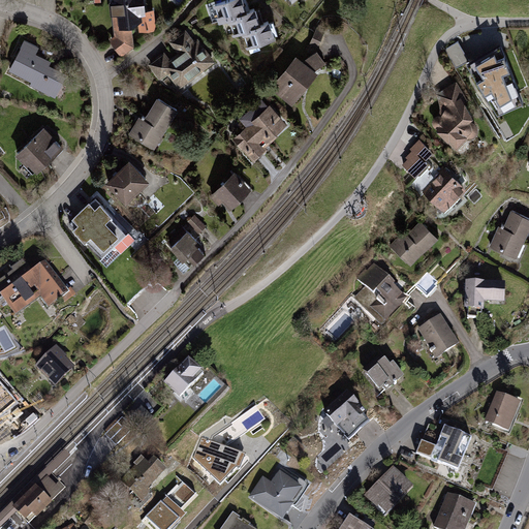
[(128,24),(145,22),(142,0),(106,0),(114,34),(106,39),(117,56),(133,43),(128,24)]
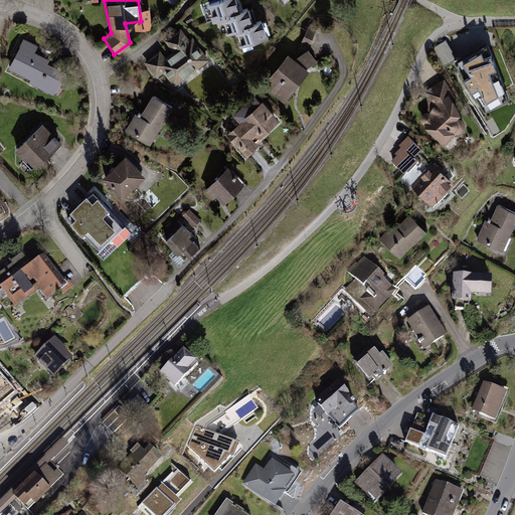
[(239,4),(237,0),(206,0),(205,1),(211,19),(220,16),(225,30),(236,26),(241,39),(268,29),(262,12),(252,16),(247,1),(239,4)]
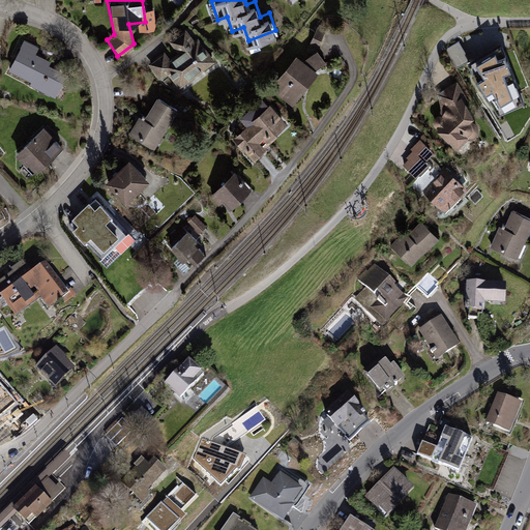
[(312,45),(319,47),(324,32),(316,30),(312,45)]
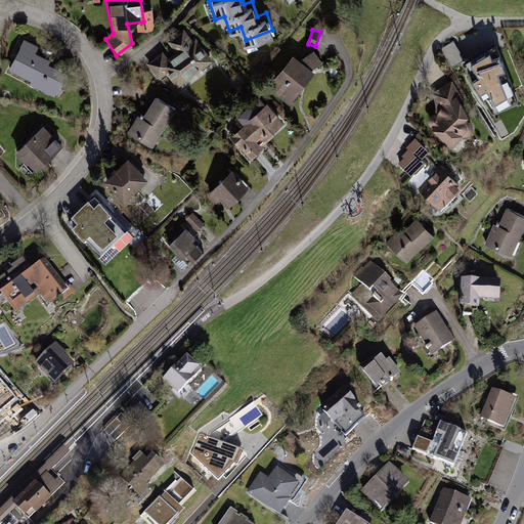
[(171,77),(181,90),(218,62),(202,41),(197,45),(186,32),(174,42),(183,54),(173,61),(167,53),(151,64),(165,82),(171,77)]
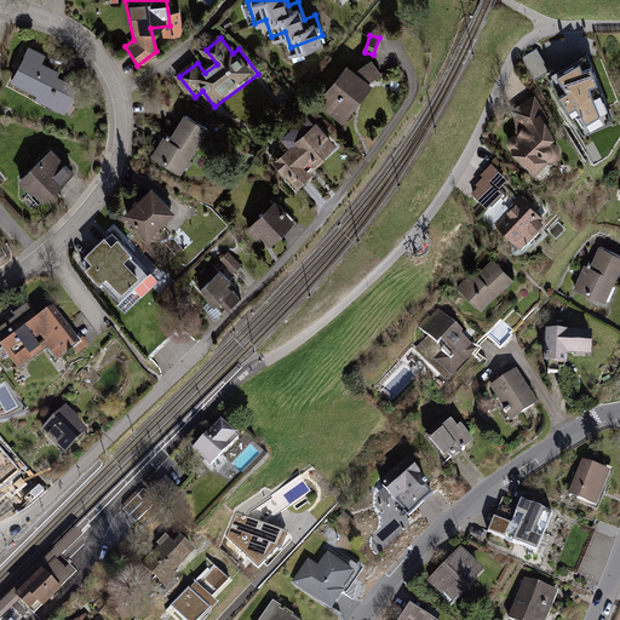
[(44,52),(26,44),(7,85),(63,110),(75,84),(56,75),(59,68),(41,59),(44,52)]
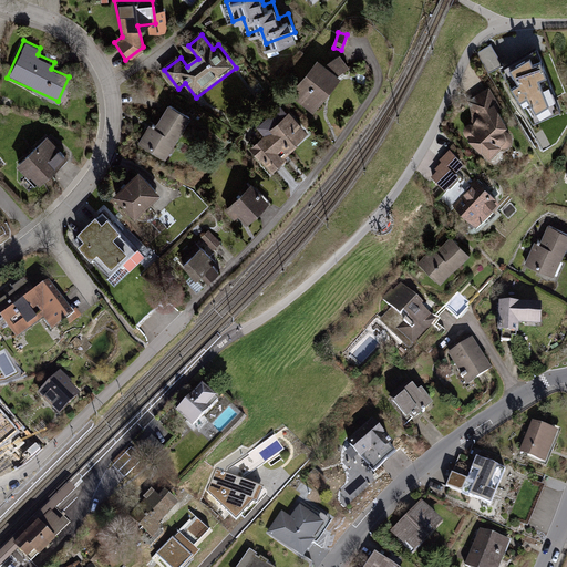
[(562,110),(537,45),(500,68),(533,121),(562,110)]
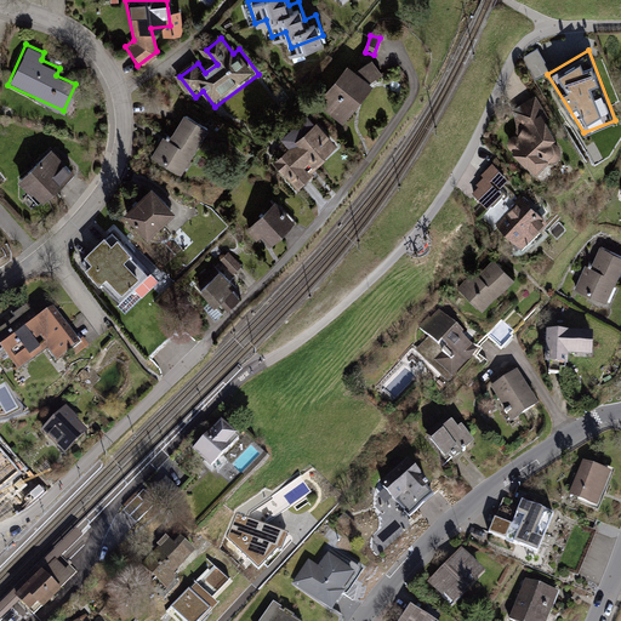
[(346,60),(312,97),(339,120),(372,83),(369,79),(381,66),(370,56),(357,69),(346,60)]
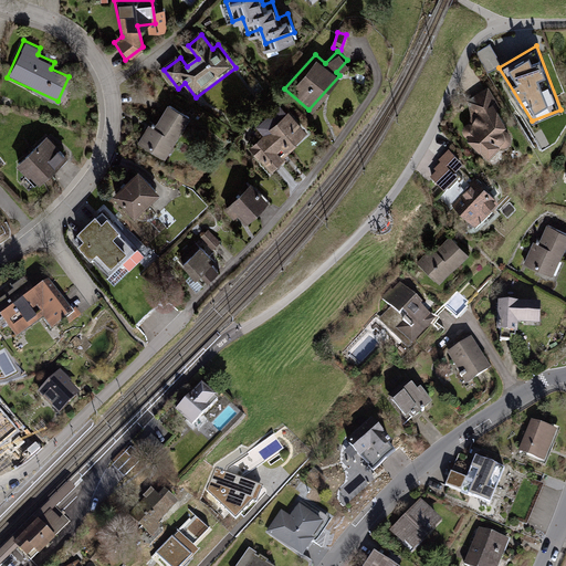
[(471,127),(465,139),(492,166),(513,149),(519,140),(513,126),(492,92),(471,107),(473,116),(473,122),(471,127)]
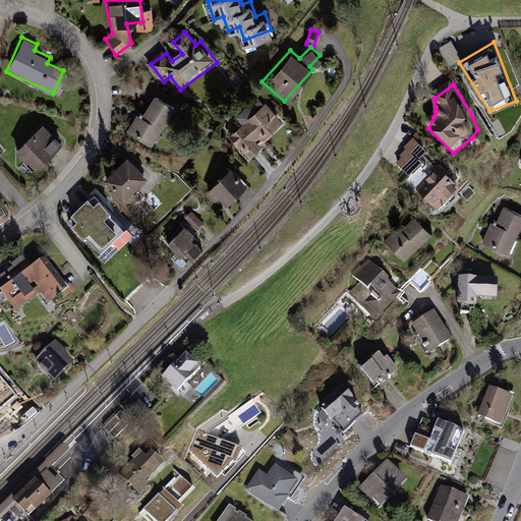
[(134,109),(122,130),(151,147),(174,106),(153,93),(140,113),(134,109)]
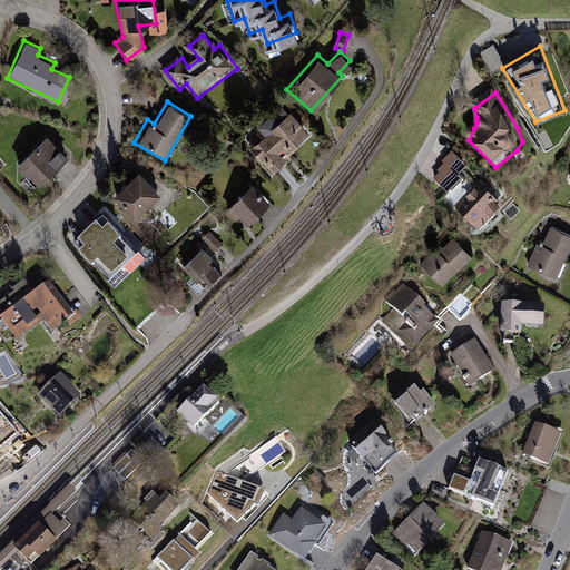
[(310,139),(279,104),(254,125),(263,135),(248,147),(269,173),(310,139)]
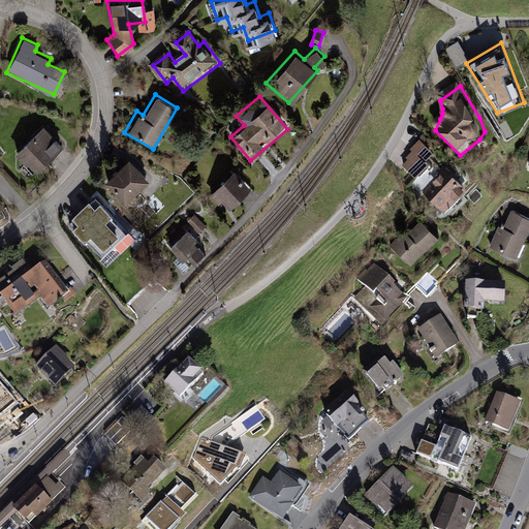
[(60,145),(42,125),(13,151),(32,170),(60,145)]
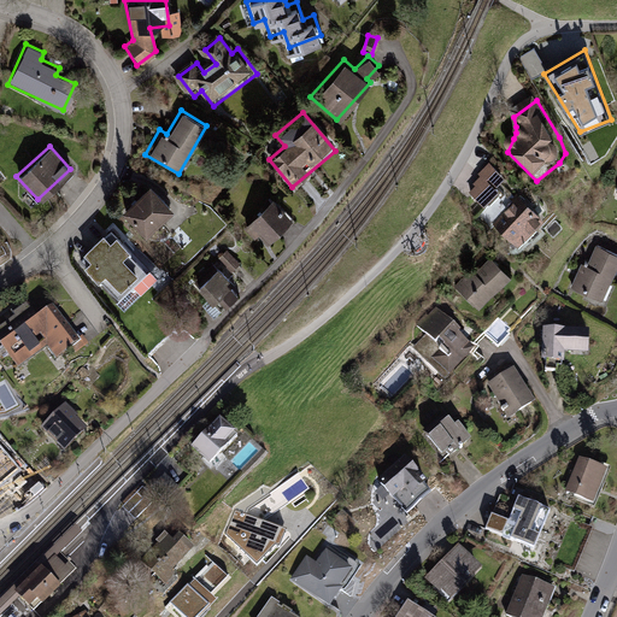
[(472,176),(488,191),(504,175),(488,160),(472,176)]
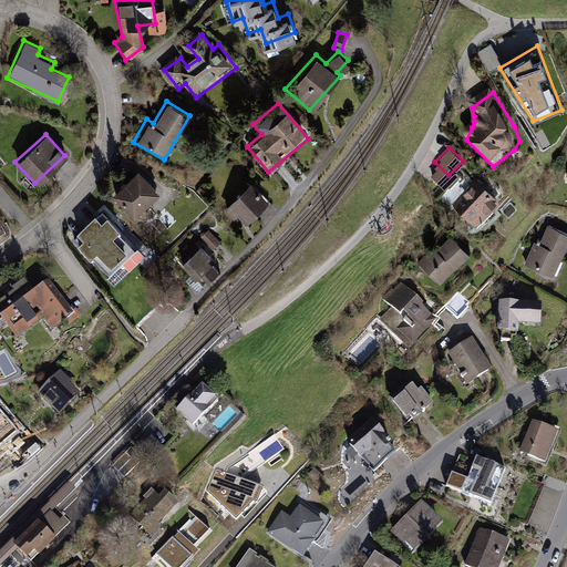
[(110,193),(132,215),(158,188),(136,166),(110,193)]
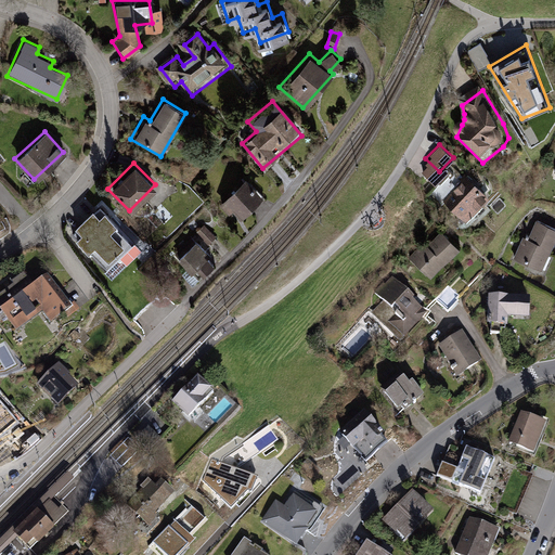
[(439,197),(466,221),(490,196),(463,171),(439,197)]
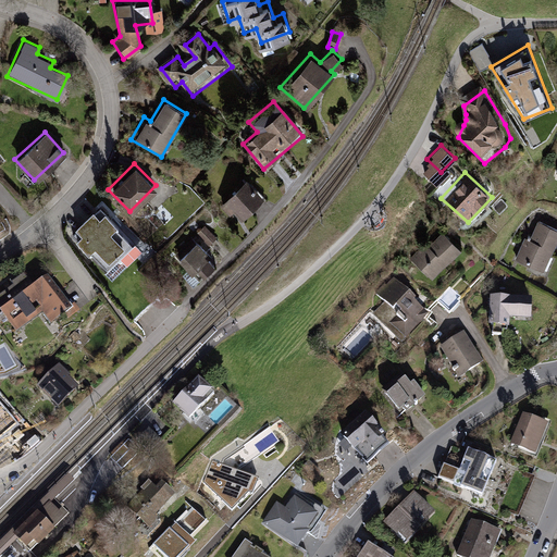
[(263,194),(244,175),(218,202),(237,221),(263,194)]
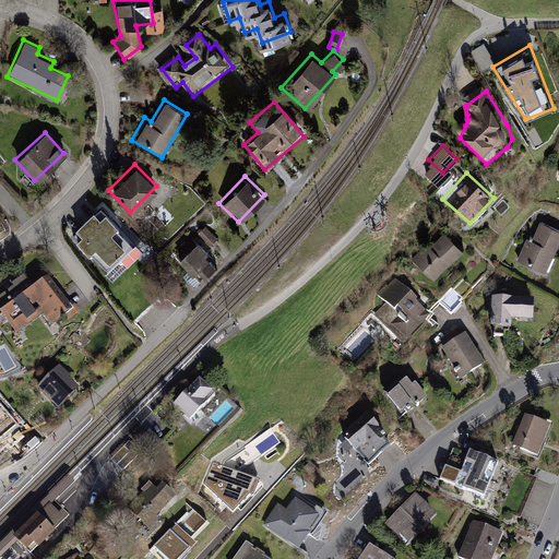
[(100,209),(72,236),(105,270),(133,242),(100,209)]
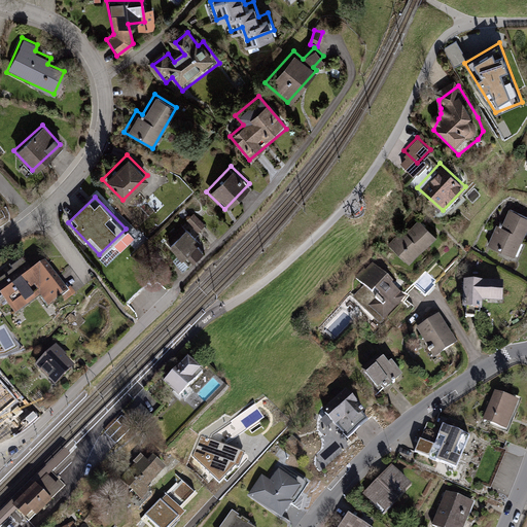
[(526,241),(526,219),(504,207),(482,245),(514,264),(526,241)]
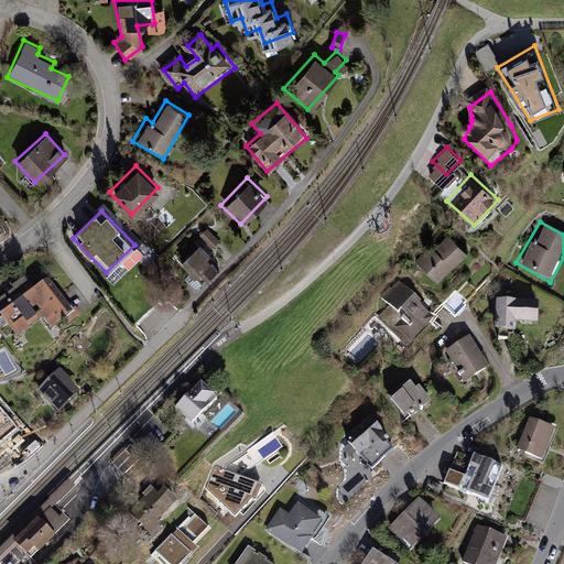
[(220,240),(205,226),(196,235),(213,249),(220,240)]
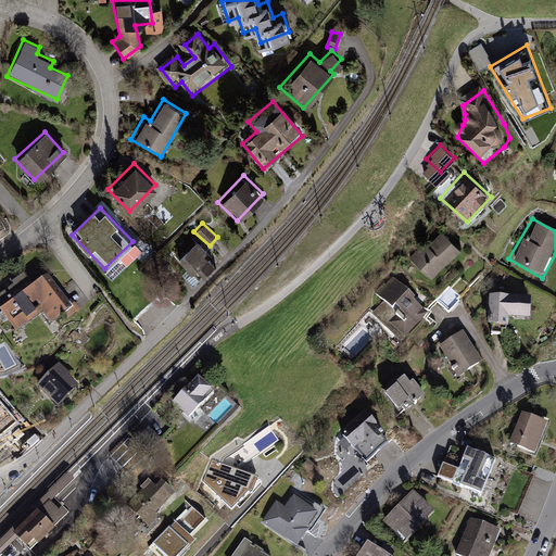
[(460,249),(441,228),(409,258),(430,278),(460,249)]
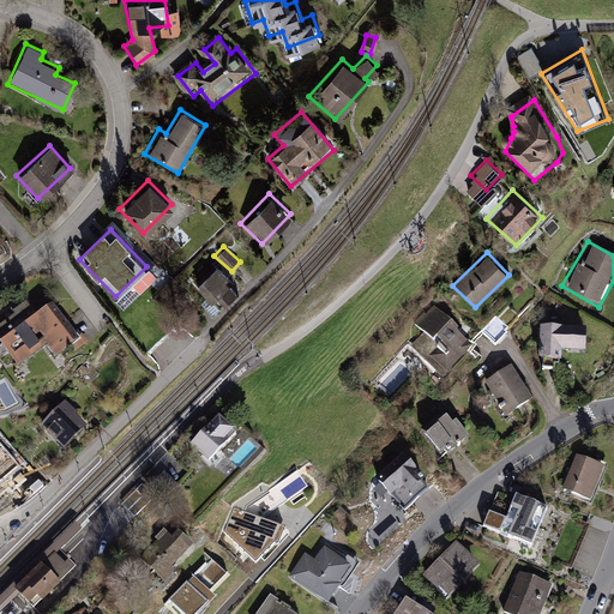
[(238,289),(214,263),(196,280),(209,293),(199,301),(211,313),(238,289)]
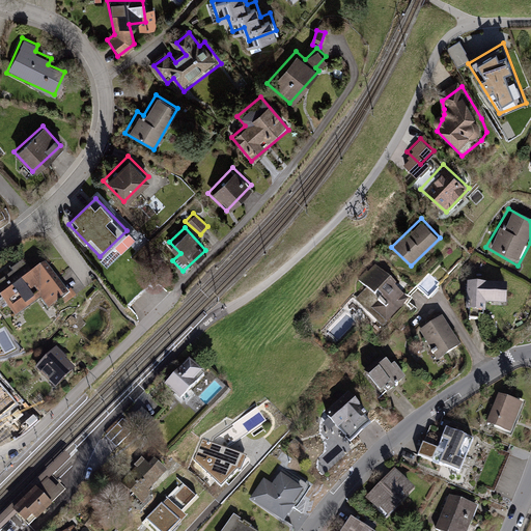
[(71,294),(46,262),(32,271),(22,260),(11,269),(12,272),(0,280),(0,295),(16,316),(42,299),(49,309),(71,294)]
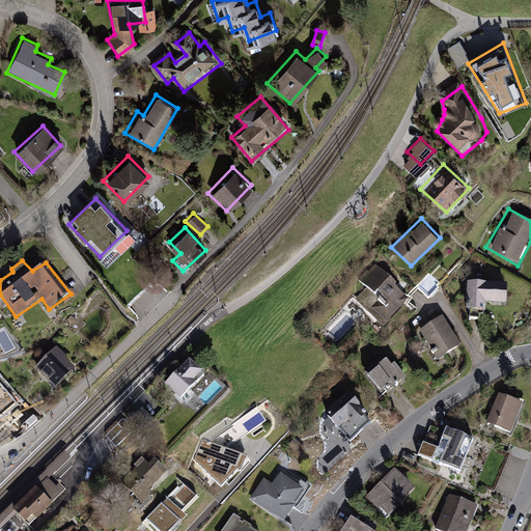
[(357,300),(384,326),(410,297),(373,264),(358,281),(367,289),(357,300)]
